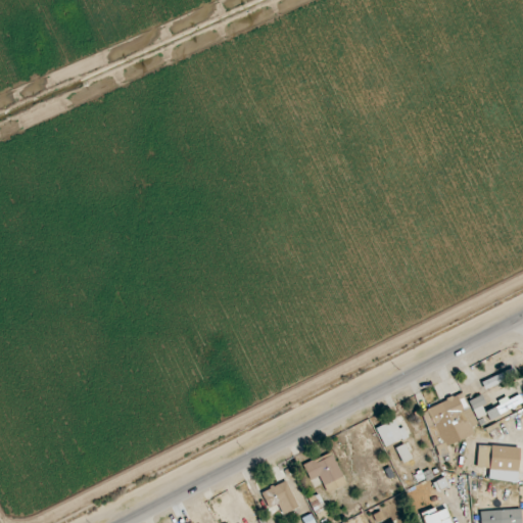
[(481,382),(485,389),(516,376),(513,368),(481,382)]
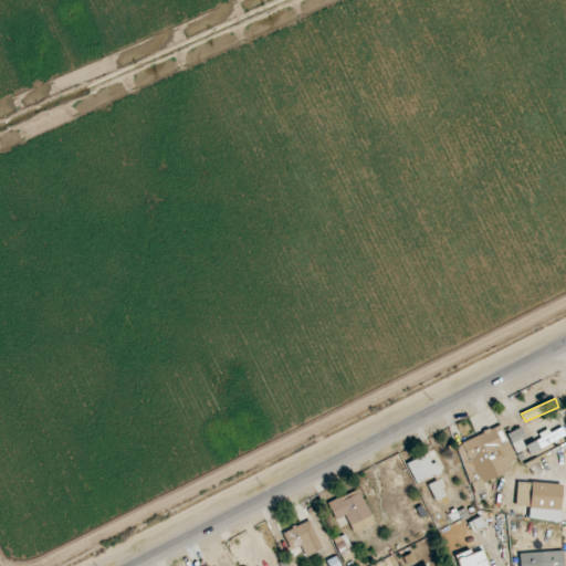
[(456,444),(470,482),(494,473),(495,477),(513,470),(510,462),(515,460),(502,426),(456,444)]
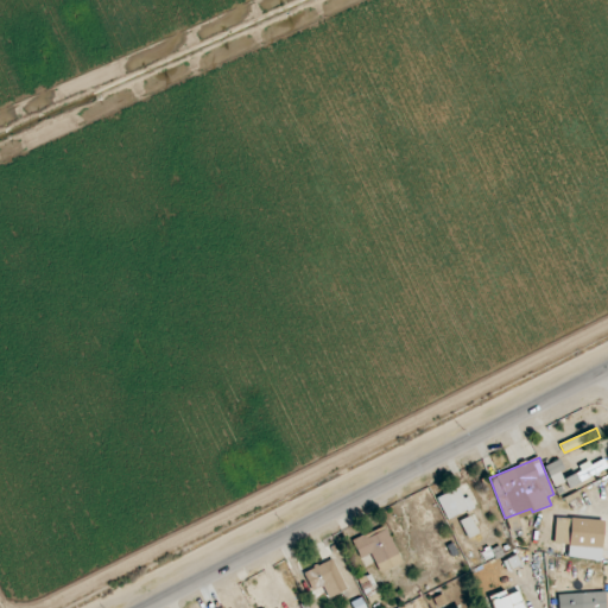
[(564,469),(559,460),(545,466),(553,485),(561,481),(557,473),(564,469)]
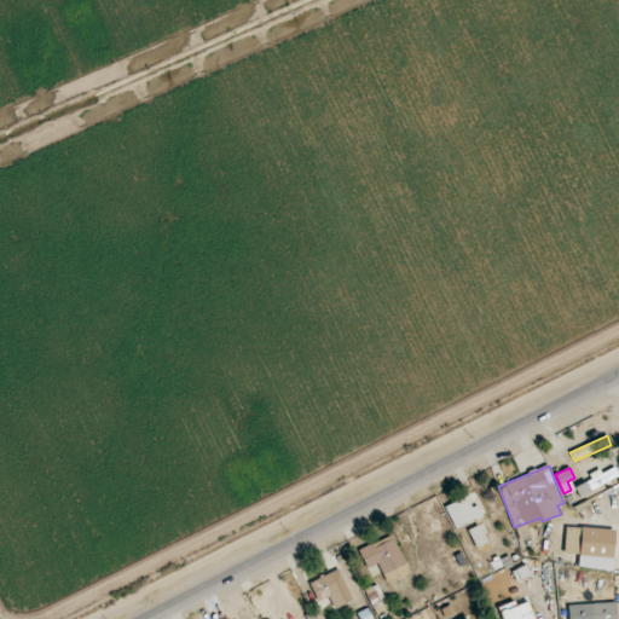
[(482,518),(478,504),(470,508),(467,497),(445,505),(453,528),(482,518)]
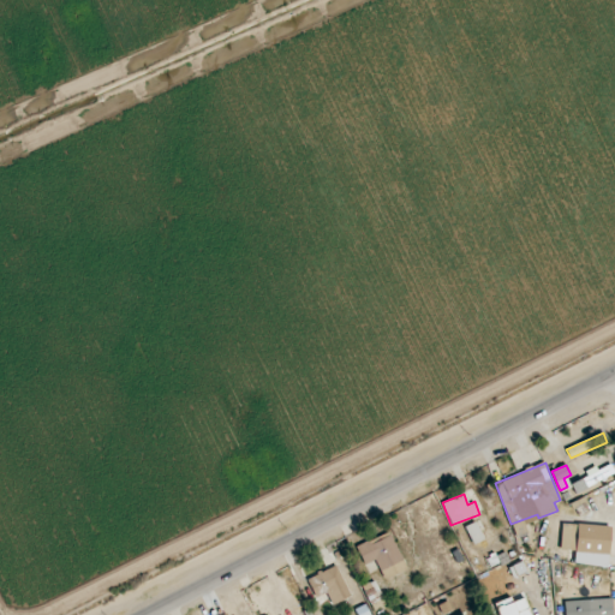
[(473,545),(483,541),(476,523),(465,526),(473,545)]
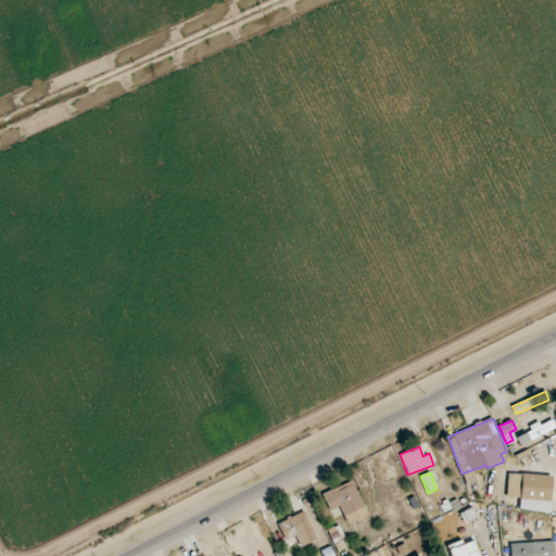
[(552,476),(508,474),(507,497),(520,497),(519,510),(551,512),(552,476)]
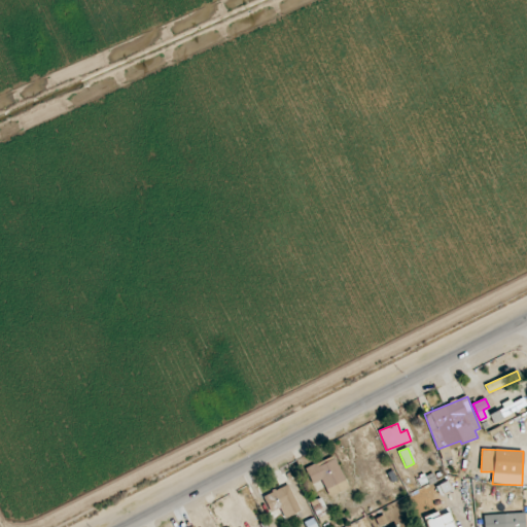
[(316,491),(325,487),(329,496),(349,488),(334,456),(306,468),(316,491)]
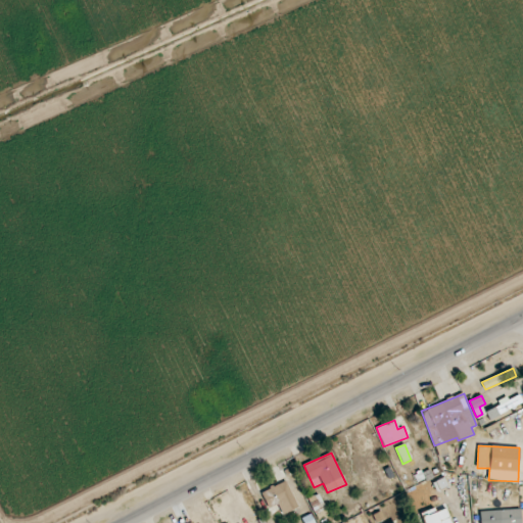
[(260,492),(269,509),(278,504),(283,515),(298,507),(286,481),(260,492)]
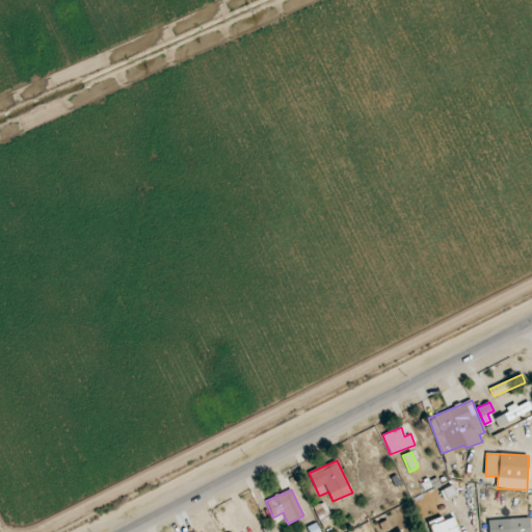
[(459,531),(456,517),(444,521),(443,517),(430,521),(432,531),(459,531)]
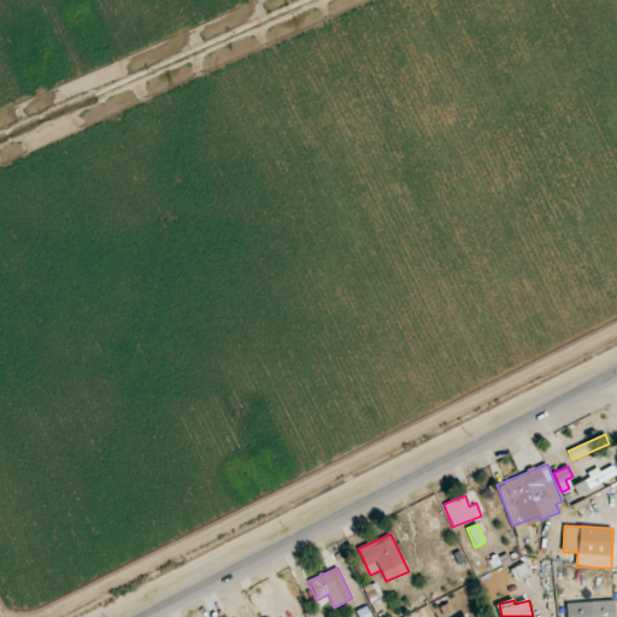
[(615,616),(615,600),(589,601),(589,616),(615,616)]
